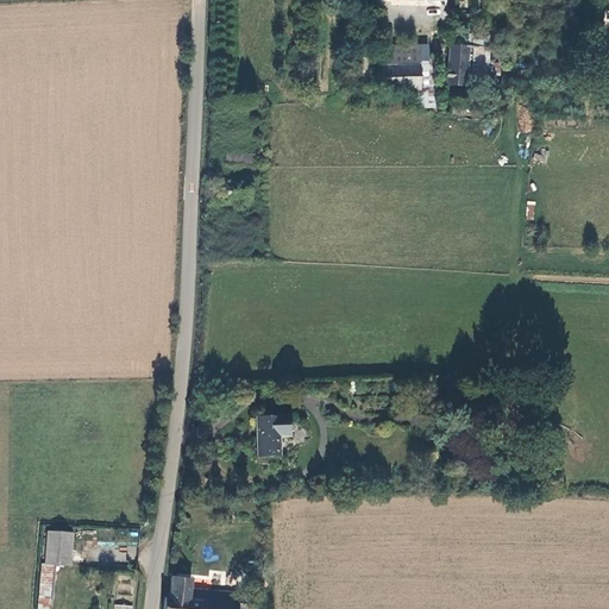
[(451,46),(469,48),(469,38),(469,36),(451,35),(451,46)]
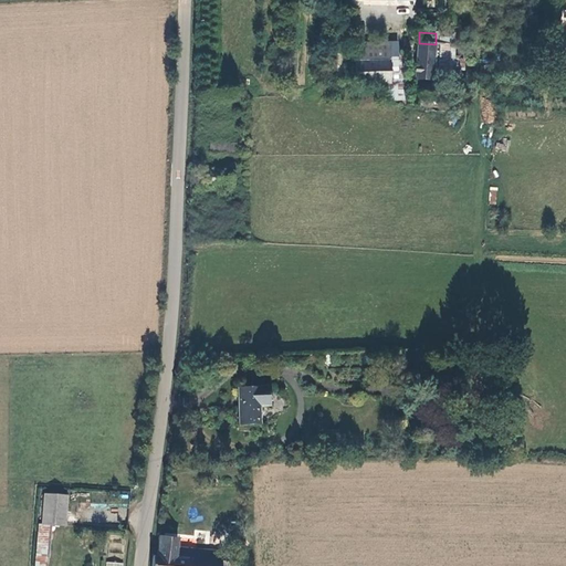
[(355,43),(354,84),(389,84),(389,90),(389,94),(404,94),(404,61),(389,62),(388,44),(355,43)]
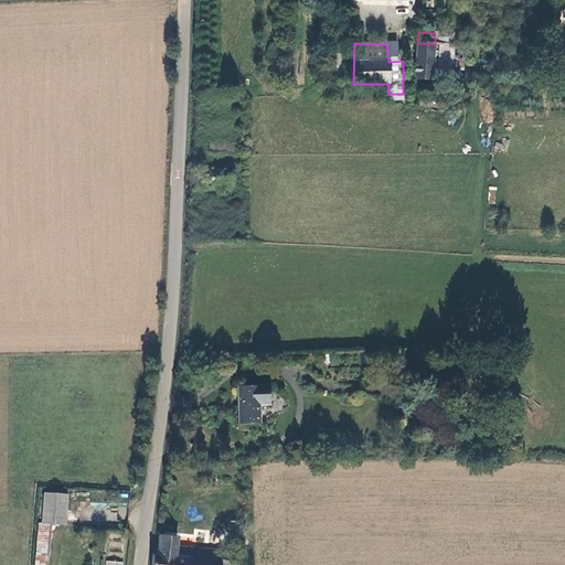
[(422,81),(432,81),(435,44),(418,43),(416,43),(415,80),(418,80),(418,83),(422,83),(422,81)]
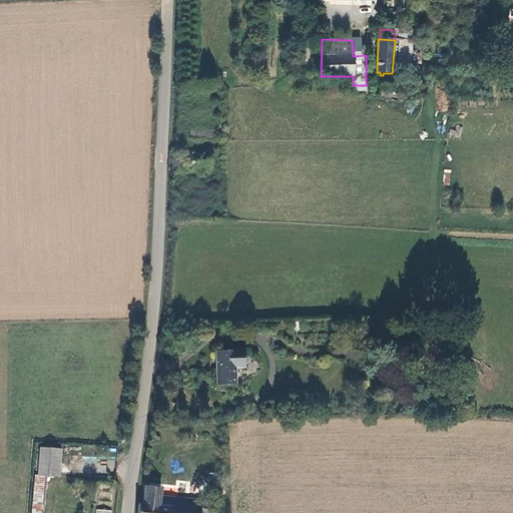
[(399,40),(397,63),(410,64),(412,41),(399,40)]
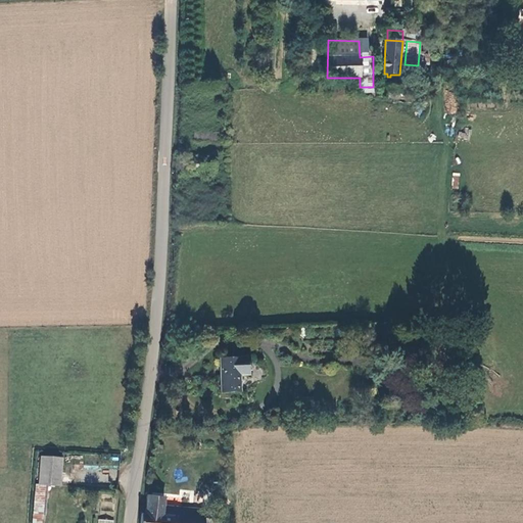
[(373,87),(360,87),(359,98),(372,98),(373,87)]
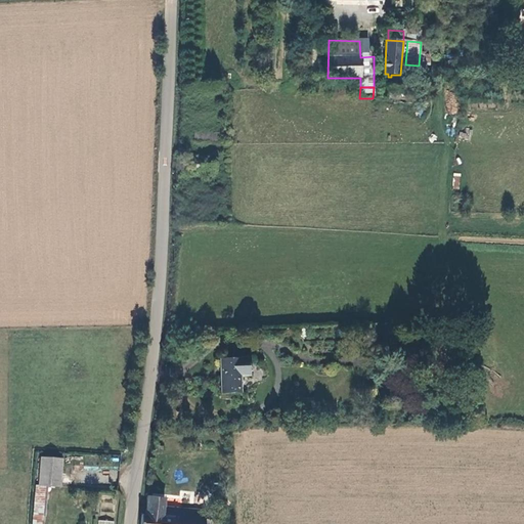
[(251,375),(251,357),(221,358),(222,392),(241,393),(241,375),(251,375)]
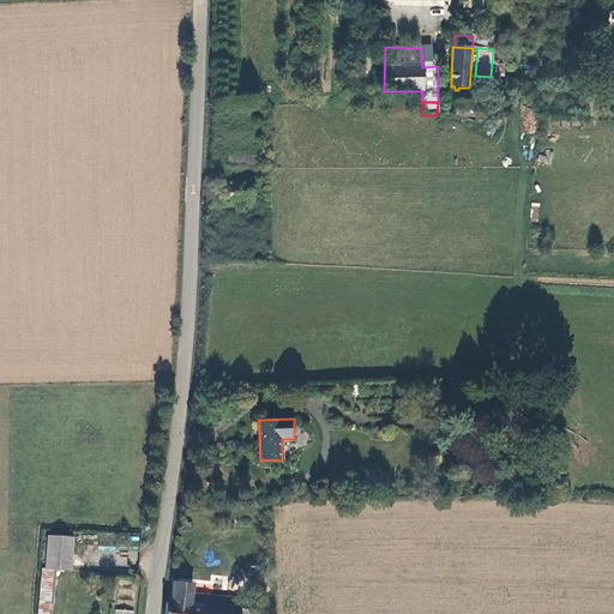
[(47,536),(43,570),(70,571),(72,539),(47,536)]
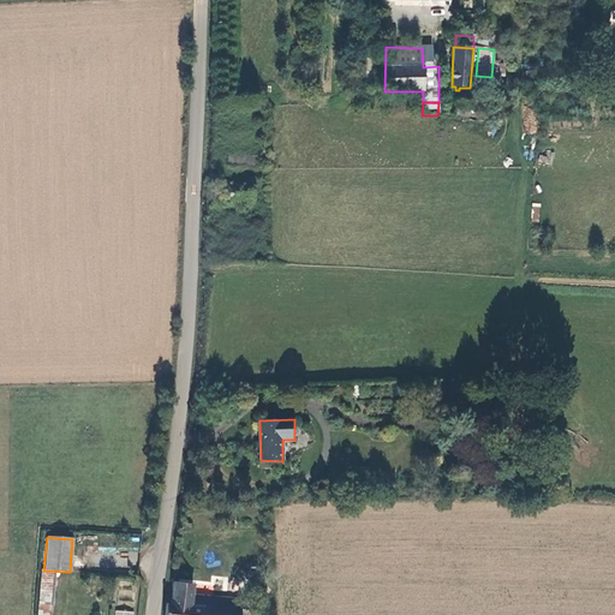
[(52,607),(55,572),(43,571),(41,571),(37,607),(36,614),(48,614),(49,607),(52,607)]
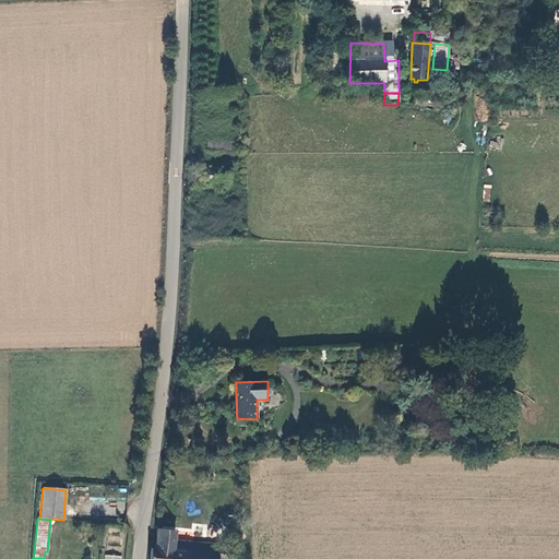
[(152,546),(151,558),(226,558),(227,555),(218,555),(218,546),(174,543),(175,532),(158,530),(156,546),(152,546)]
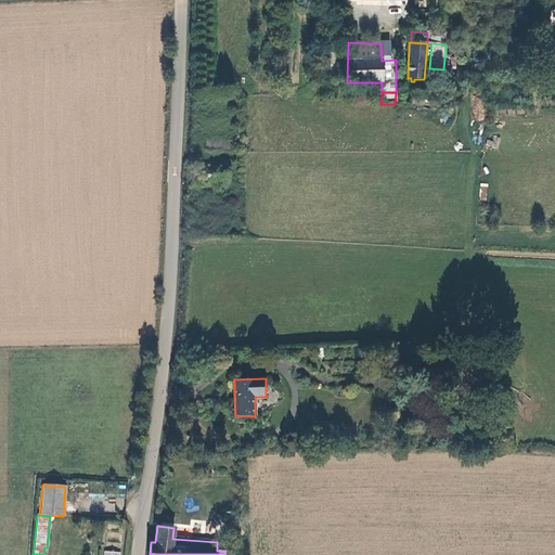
[(227,542),(217,542),(217,551),(226,551),(227,542)]
